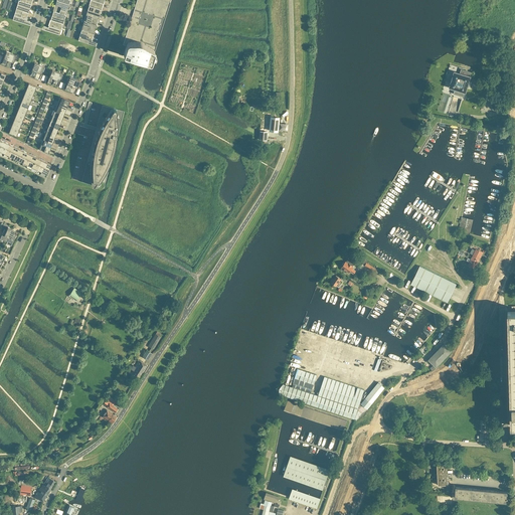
[(29,8),(32,1),(28,0),(18,0),(17,4),(29,8)]
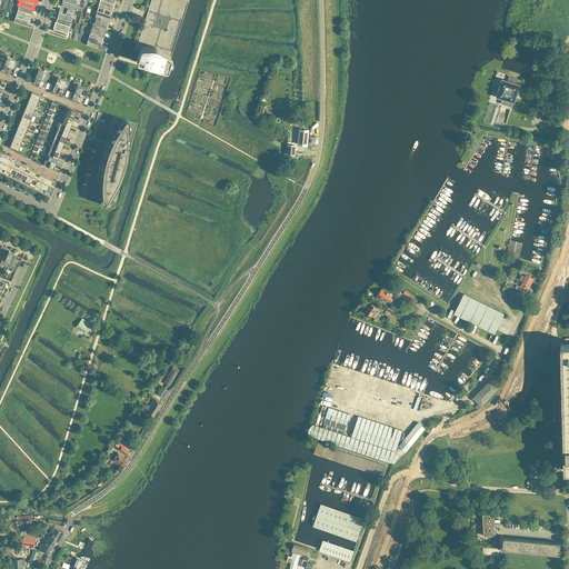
[(73,13),(77,5),(62,0),(60,9),(73,13)]
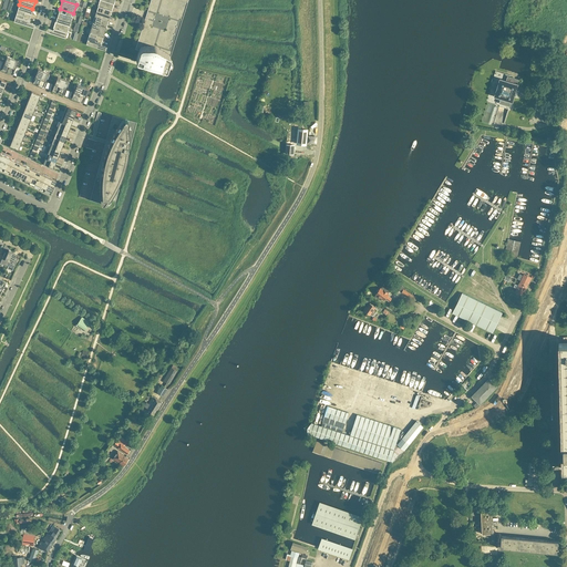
[(169,59),(187,2),(187,0),(151,0),(135,50),(138,51),(140,49),(140,48),(141,48),(141,47),(142,47),(150,45),(151,45),(152,45),(153,45),(154,47),(155,47),(156,48),(168,55),(169,55),(169,57),(169,58),(169,59)]
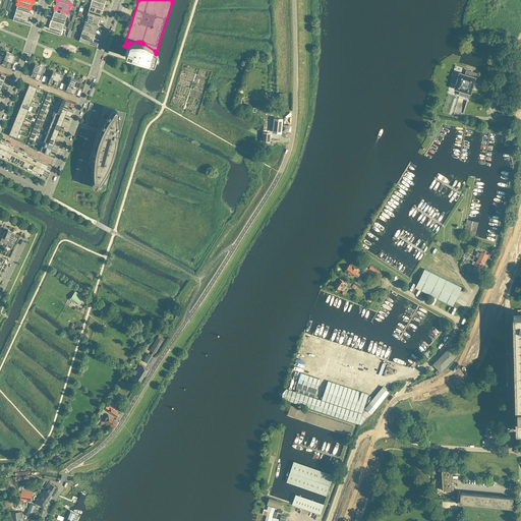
[(101,14),(104,7),(91,3),(89,10),(101,14)]
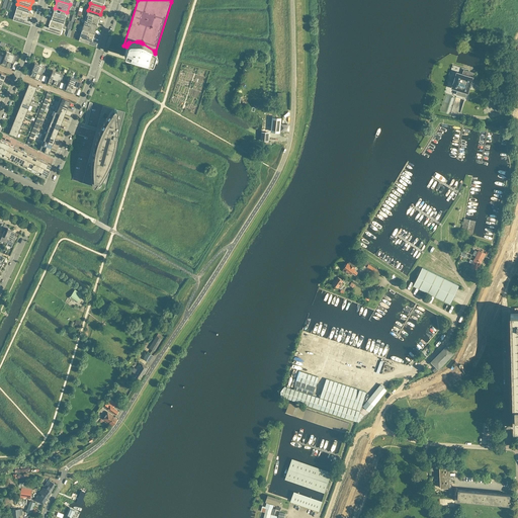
[(27,16),(29,8),(17,4),(15,12),(27,16)]
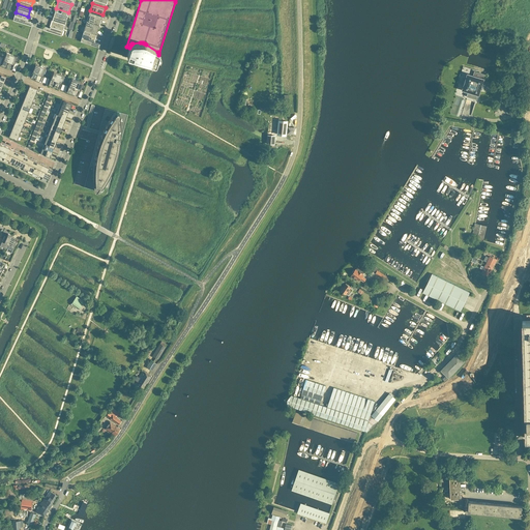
[(66,20),(68,12),(56,8),(53,16),(66,20)]
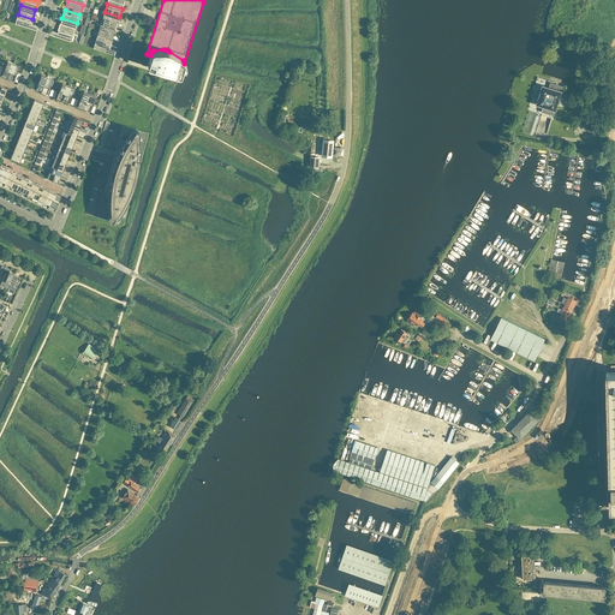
[(117,25),(119,17),(105,12),(101,22),(117,25)]
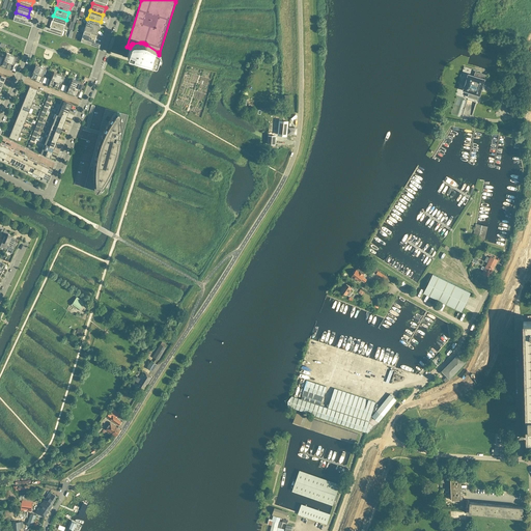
[(27,21),(28,17),(16,12),(12,20),(31,26),(32,23),(27,21)]
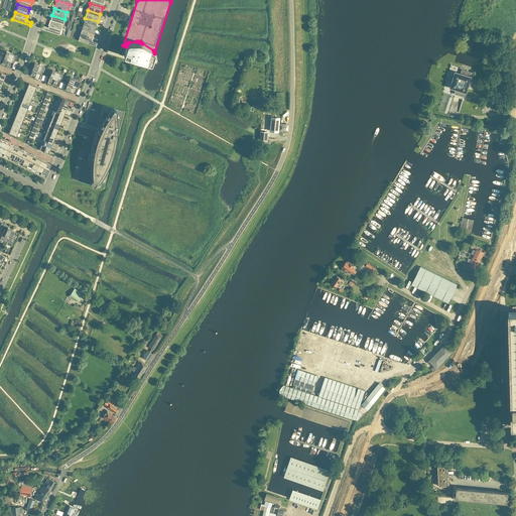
[(62,27),(65,19),(51,15),(49,23),(62,27)]
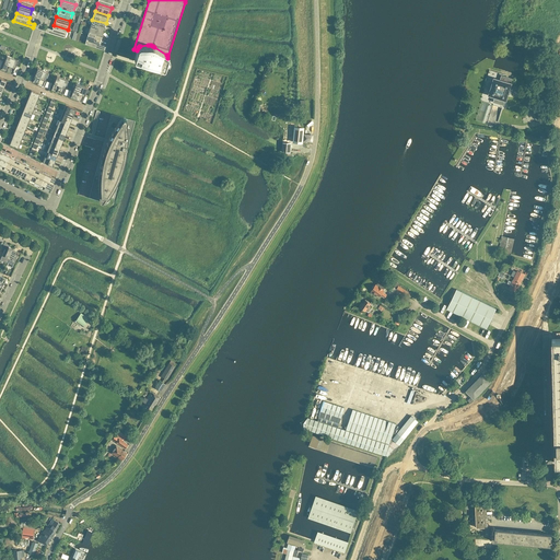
[(104,32),(106,23),(92,20),(90,27),(104,32)]
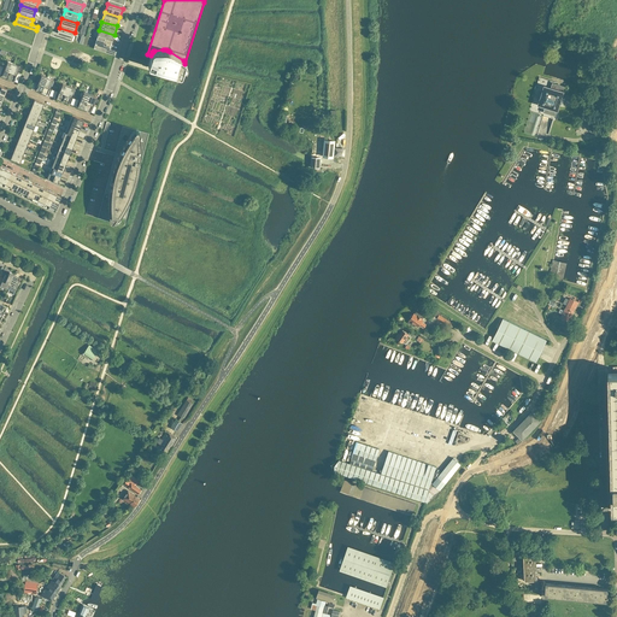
[(71,41),(75,33),(59,28),(58,33),(51,30),(50,35),(71,41)]
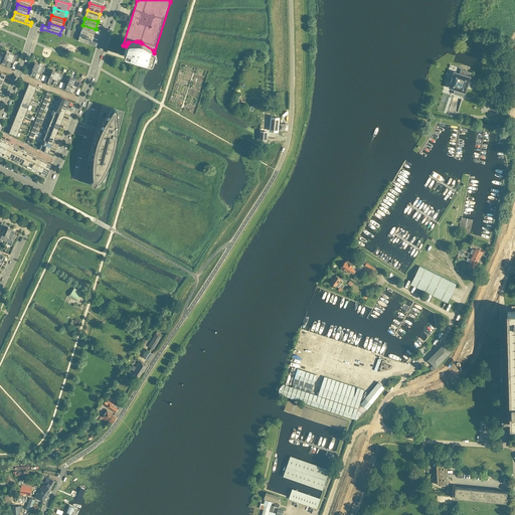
[(93,36),(96,29),(82,25),(80,32),(93,36)]
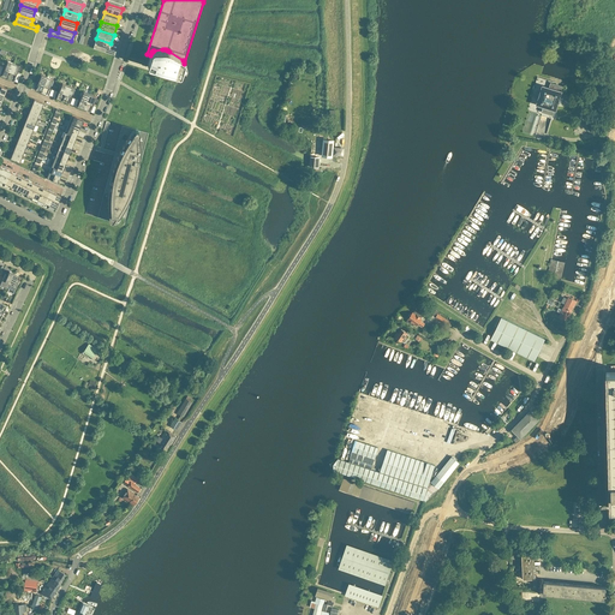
[(109,49),(111,43),(96,39),(93,48),(114,55),(117,51),(109,49)]
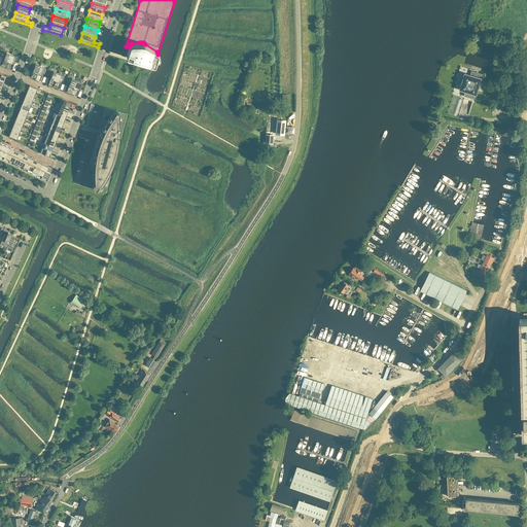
[(157,51),(156,51),(145,44),(144,43),(143,43),(142,42),(141,42),(140,42),(139,42),(132,43),(131,43),(131,44),(130,44),(130,45),(129,47),(127,56),(138,60),(138,59),(143,61),(144,62),(153,65),(154,64),(157,55),(157,54),(157,53),(157,51)]
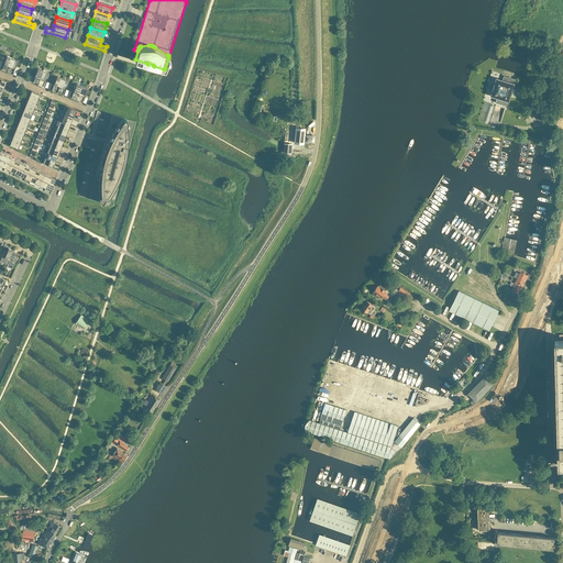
[(7,72),(12,58),(7,56),(7,57),(6,56),(3,62),(4,62),(1,69),(7,72)]
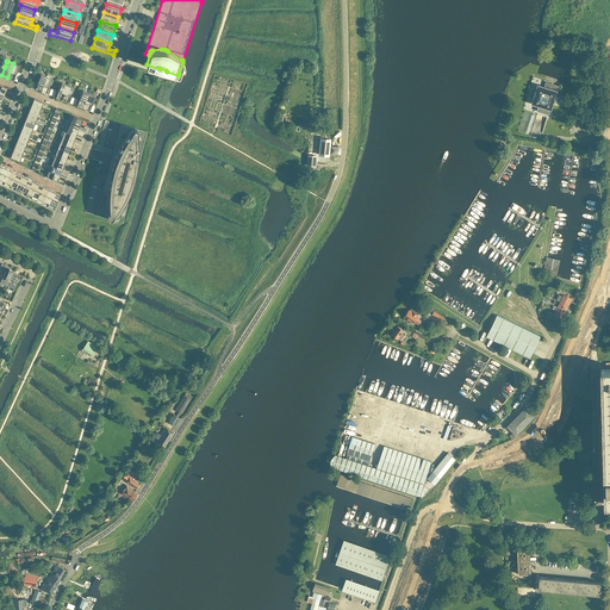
[(18,72),(20,67),(19,67),(19,66),(13,63),(7,78),(13,80),(17,72),(18,72)]
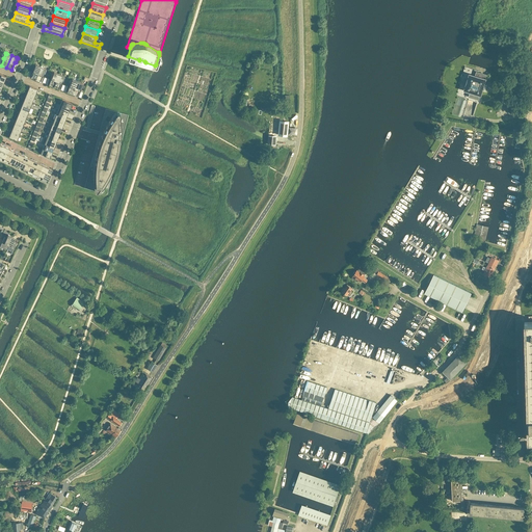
[(35,80),(41,67),(35,64),(35,65),(34,65),(32,70),(33,70),(30,78),(35,80)]
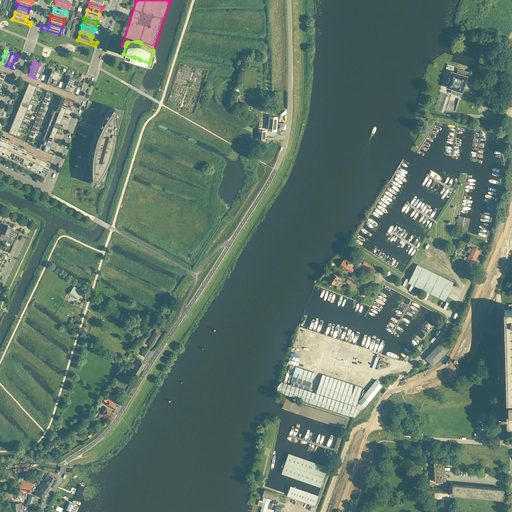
[(43,72),(45,67),(44,67),(44,66),(39,64),(34,77),(39,79),(42,71),(43,72)]
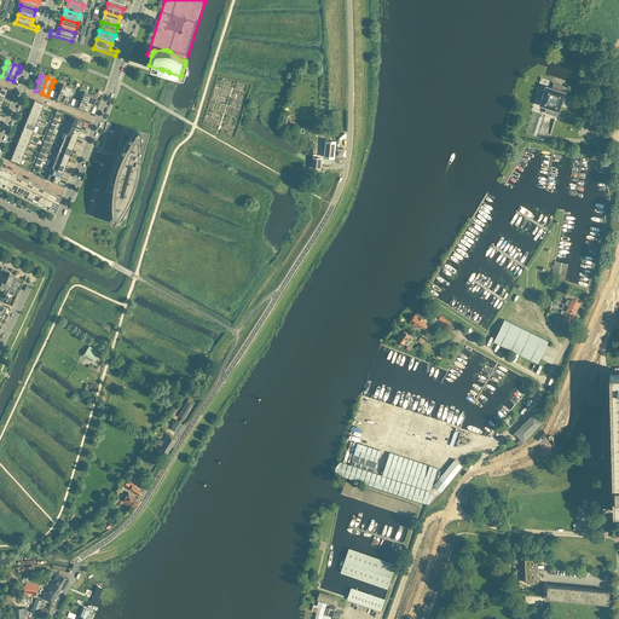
[(544,113),(556,116),(559,111),(560,113),(566,92),(565,91),(566,86),(554,82),(553,87),(545,85),(539,105),(547,108),(544,113)]
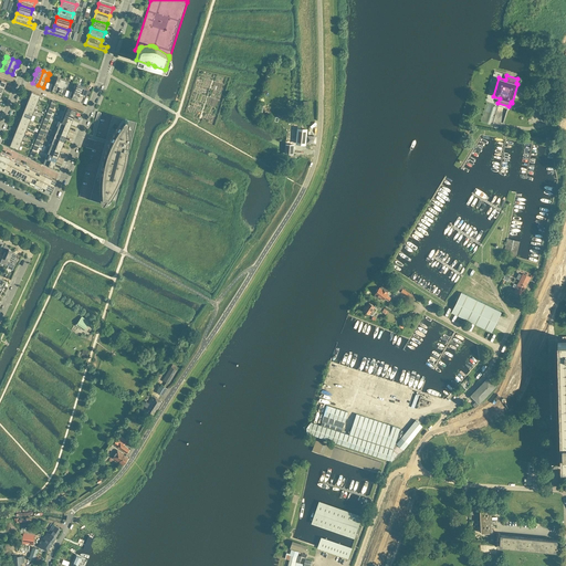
[(58,93),(63,79),(58,76),(56,77),(54,82),(55,82),(52,91),(58,93)]
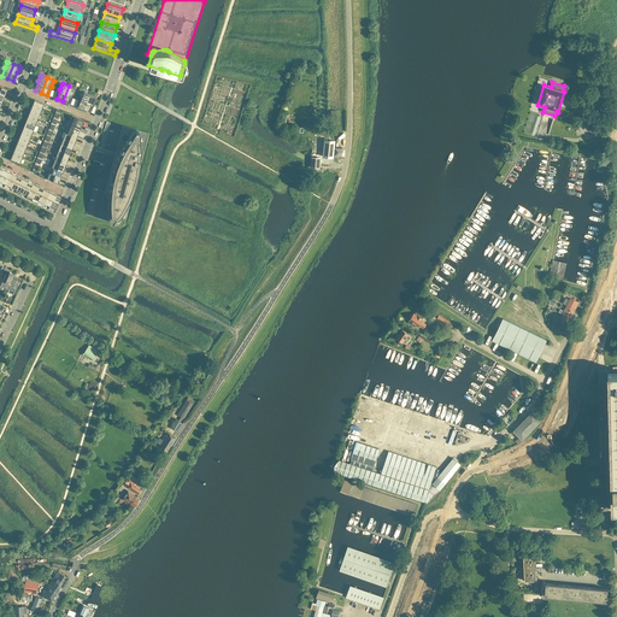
[(74,95),(75,89),(74,89),(75,88),(69,86),(63,101),(69,104),(72,94),(74,95)]
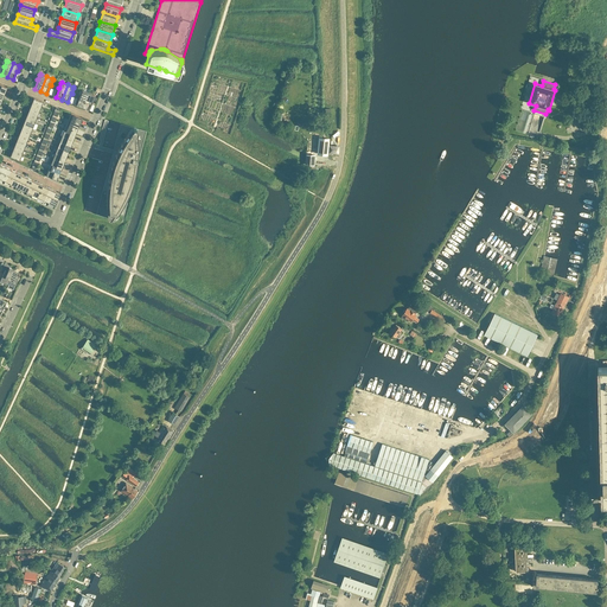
[(82,108),(88,93),(82,90),(82,91),(81,91),(78,96),(80,96),(76,106),(82,108)]
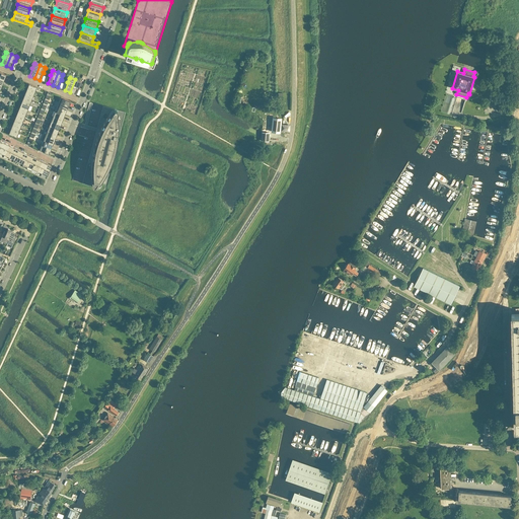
[(79,87),(81,83),(80,82),(80,81),(75,79),(70,92),(75,94),(78,86),(79,87)]
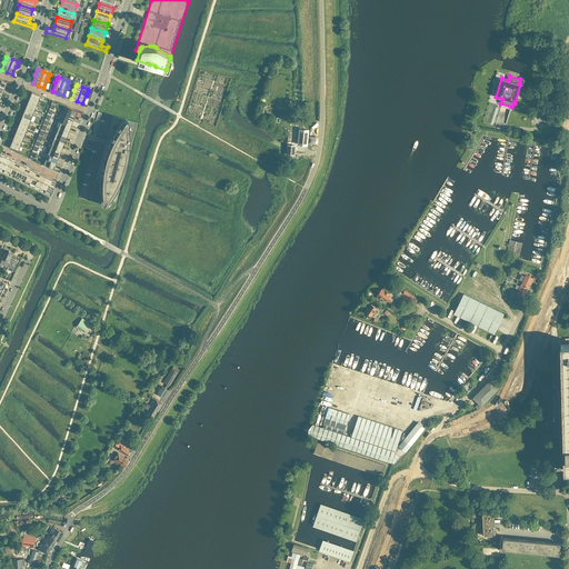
[(75,116),(77,110),(67,107),(65,111),(75,116)]
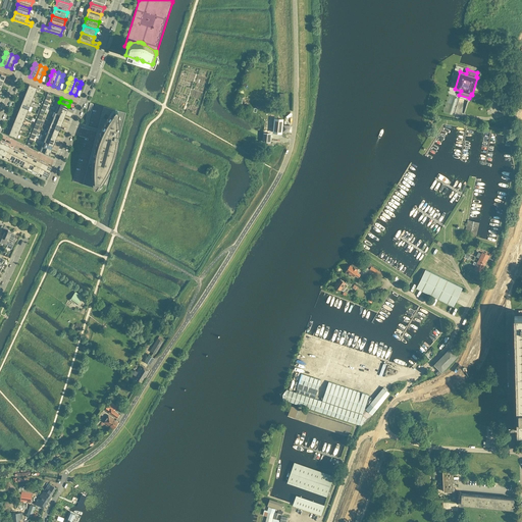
[(66,111),(68,106),(59,102),(57,107),(66,111)]
